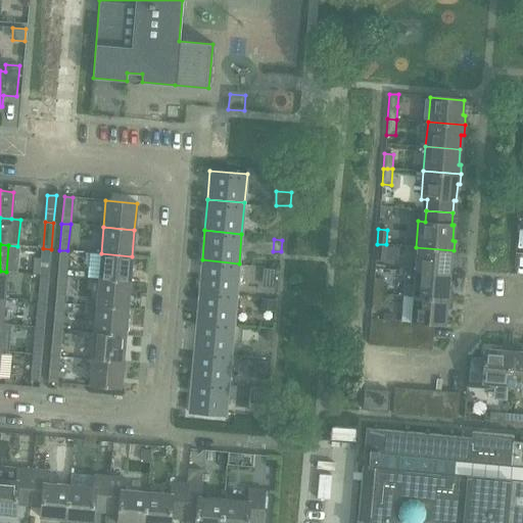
[(386,245),(386,244),(377,244),(375,259),(385,260),(385,253),(388,254),(395,249),(395,246),(386,245)]
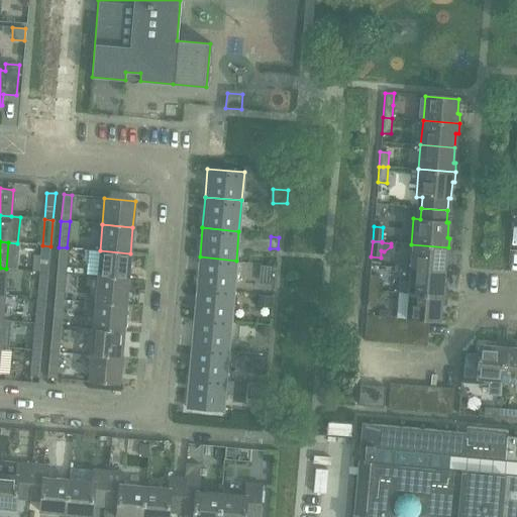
[(411,244),(409,270),(443,272),(445,256),(447,256),(448,247),(411,244)]
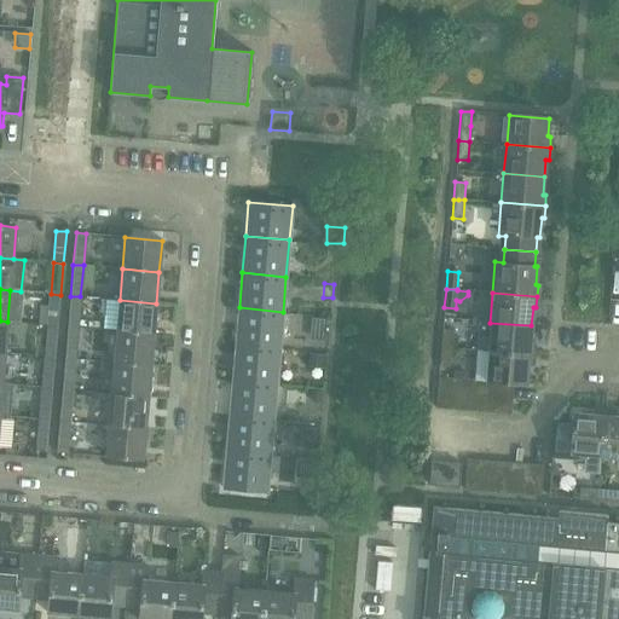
[(38,324),(47,325),(58,327),(61,295),(51,294),(50,305),(39,305),(38,324)]
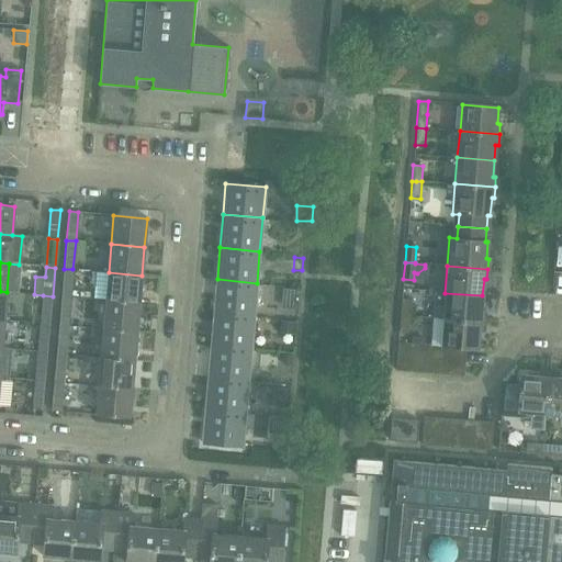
[(64,269),(62,296),(70,298),(72,269),(64,269)]
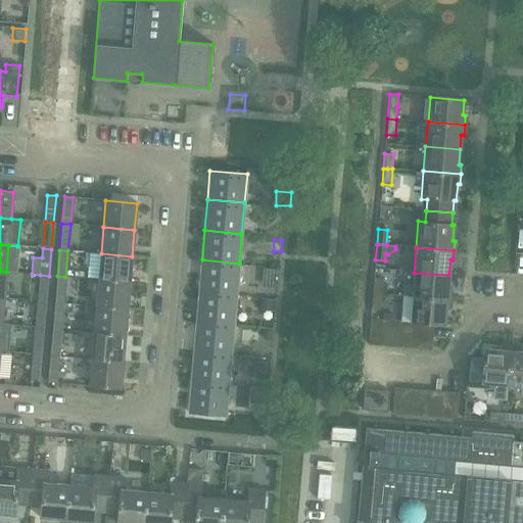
[(101,253),(98,280),(130,282),(132,256),(101,253)]
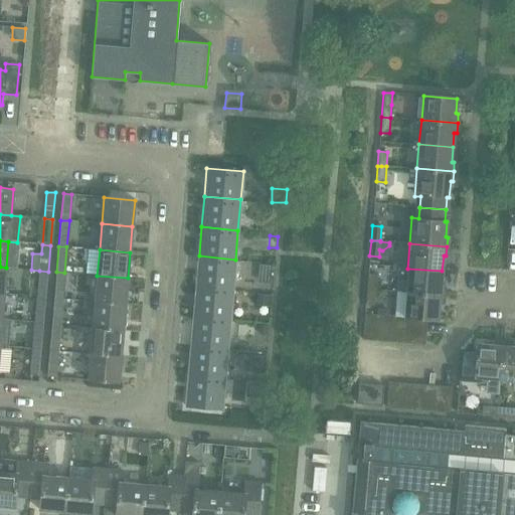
[(199,255),(196,286),(232,289),(235,260),(199,255)]
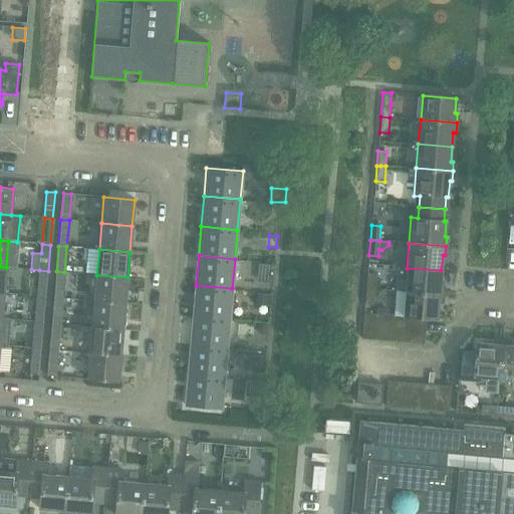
[(259,264),(258,277),(270,278),(271,265),(259,264)]
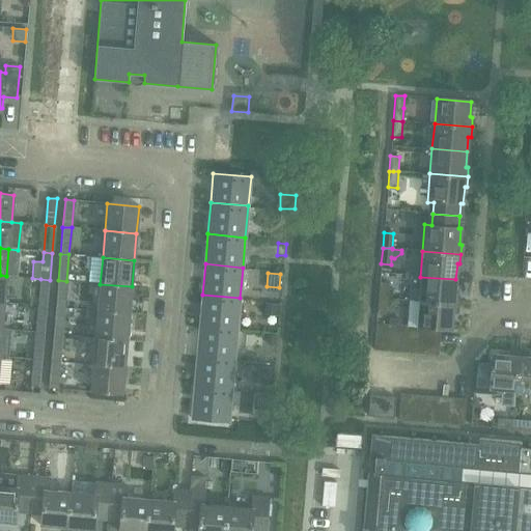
[(411,287),(410,300),(456,303),(456,295),(454,295),(455,279),(420,277),(419,287),(411,287)]
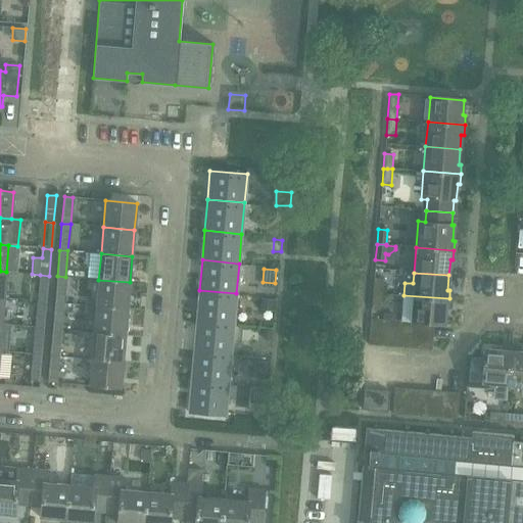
[(40,275),(38,301),(46,302),(49,276),(40,275)]
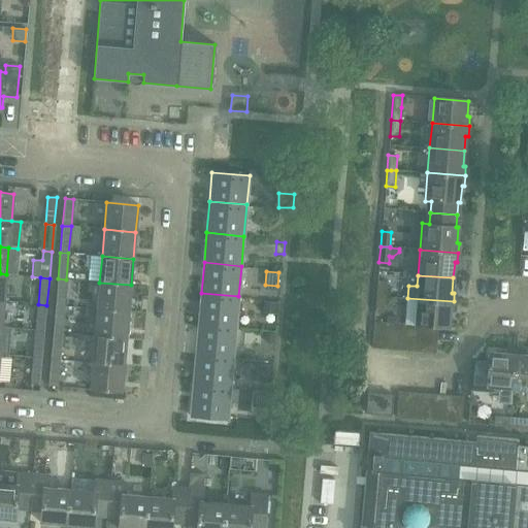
[(58,278),(55,306),(64,306),(66,279),(58,278)]
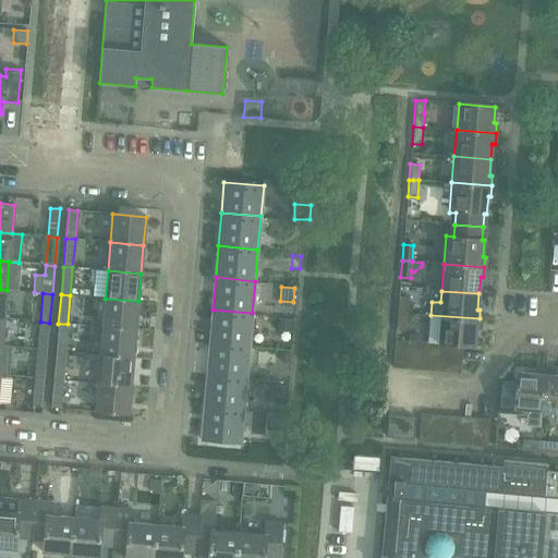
[(399,296),(398,313),(408,313),(409,298),(399,296)]
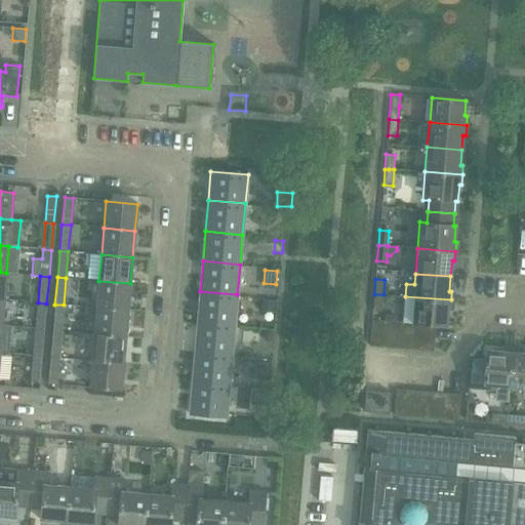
[(98,281),(96,308),(127,311),(130,283),(98,281)]
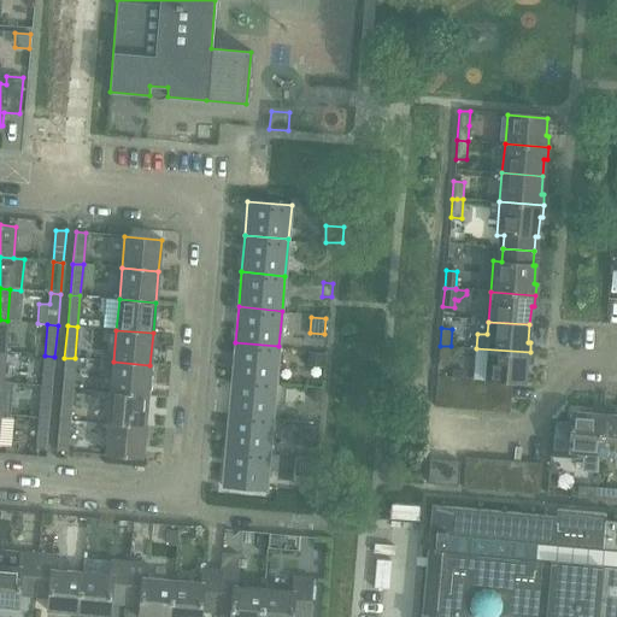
[(235,342),(231,375),(276,377),(278,346),(235,342)]
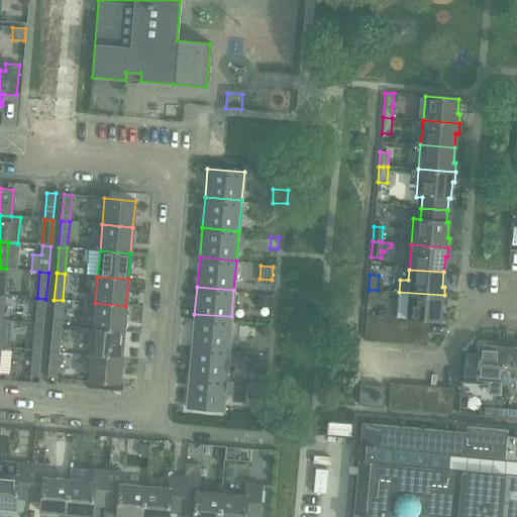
[(376,306),(378,290),(369,290),(367,306),(376,306)]
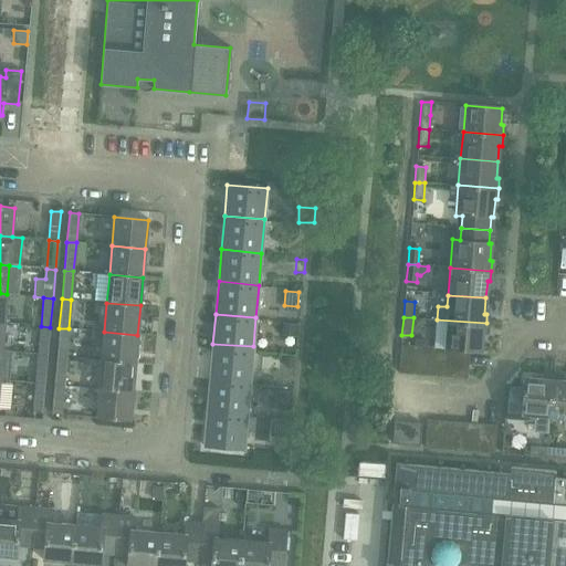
[(446,321),(443,348),(457,349),(470,350),(481,352),(482,334),(485,334),(486,324),(446,321)]
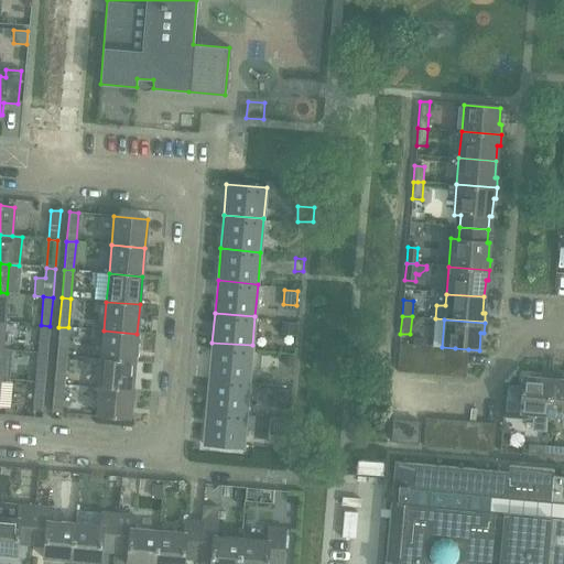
[(282,322),(281,335),(295,336),(296,323),(282,322)]
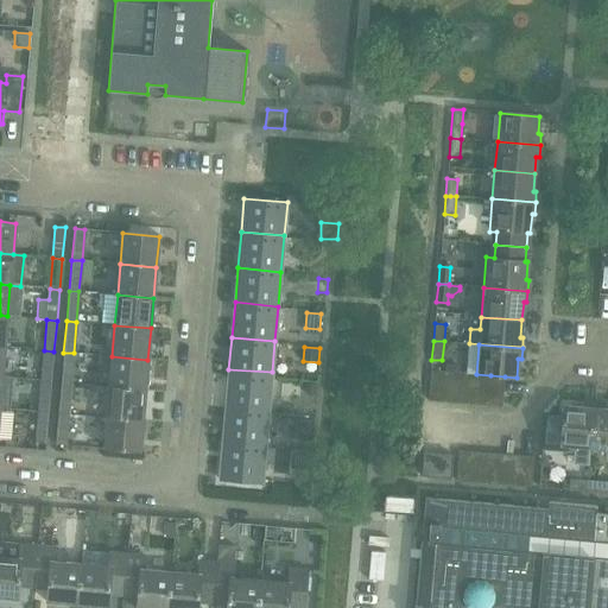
[(44,350),(42,381),(51,382),(54,352),(44,350)]
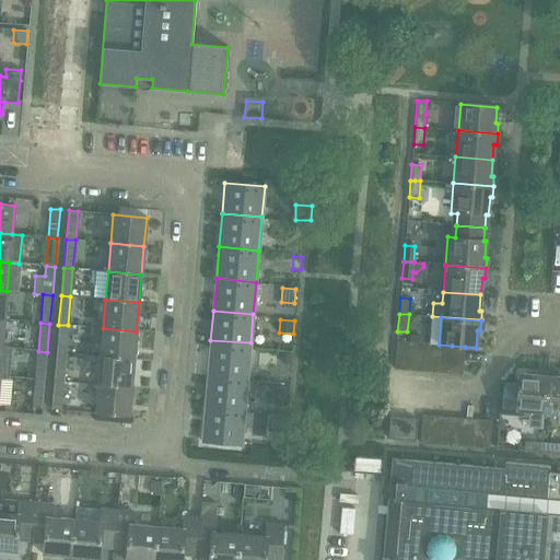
[(58,325),(56,353),(80,356),(80,354),(65,353),(68,325),(58,325)]
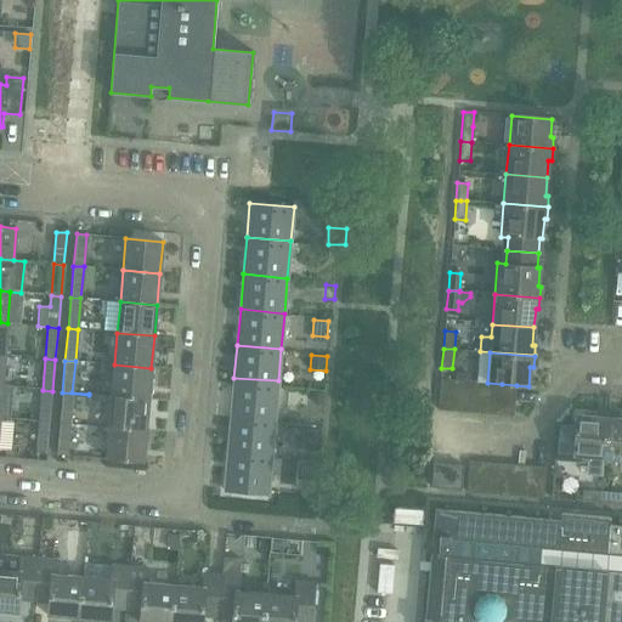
[(114,365),(112,396),(148,400),(151,368),(114,365)]
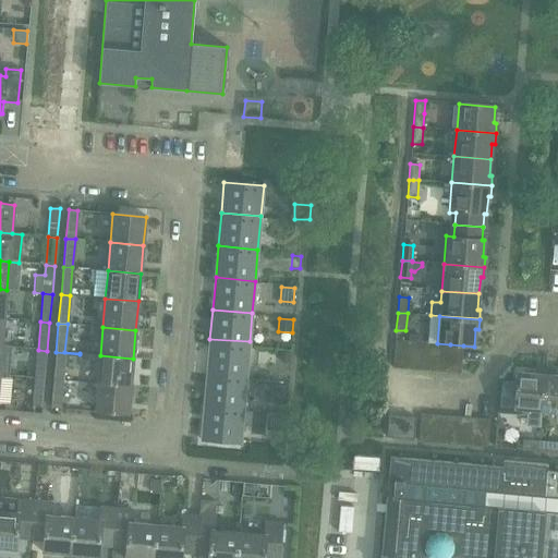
[(209,339),(207,372),(246,375),(250,341),(209,339)]
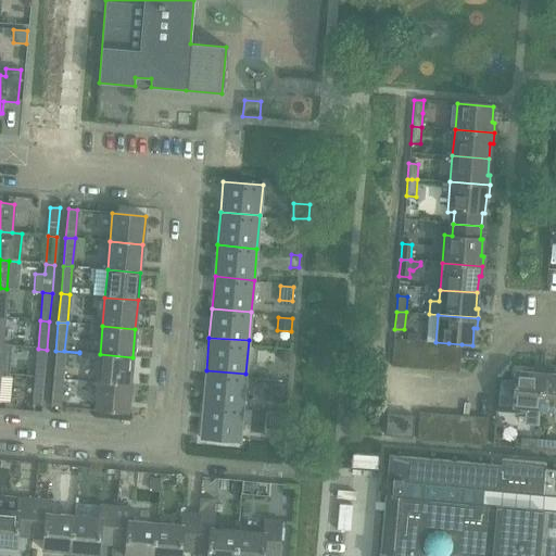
[(391,366),(405,367),(407,340),(394,339),(391,366)]
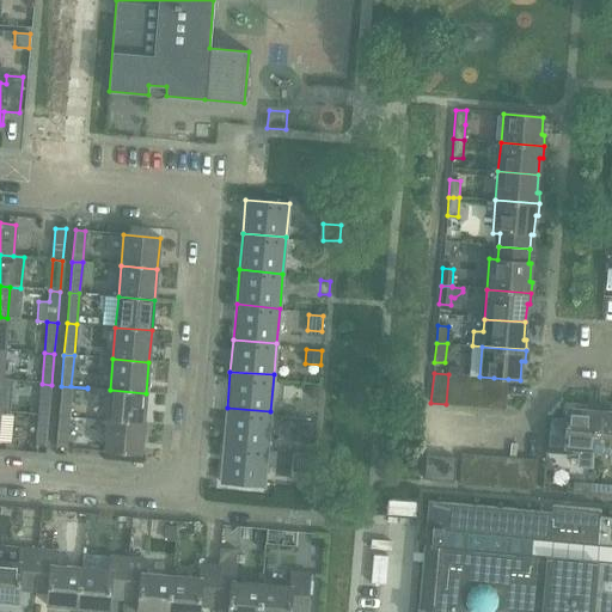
[(448,374),(446,404),(460,407),(463,375),(448,374)]
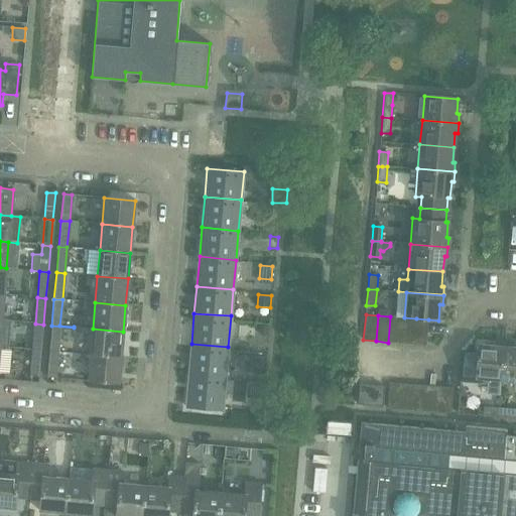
[(390,316),(388,343),(400,344),(403,317),(390,316)]
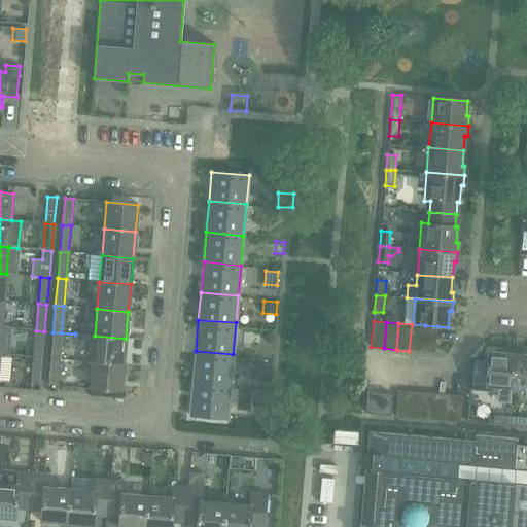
[(412,324),(409,351),(422,352),(425,325),(413,324),(412,324)]
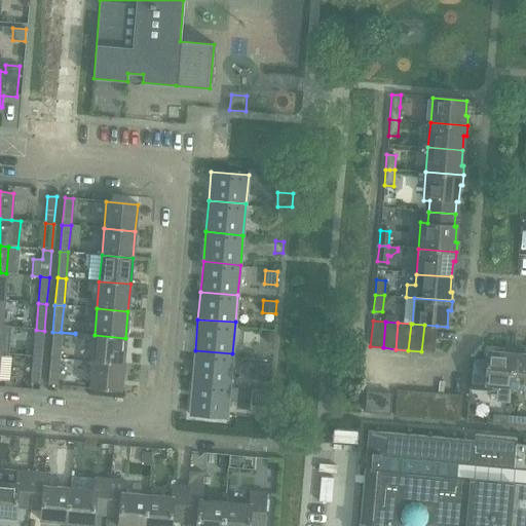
[(424,325),(421,351),(435,352),(437,326),(424,325)]
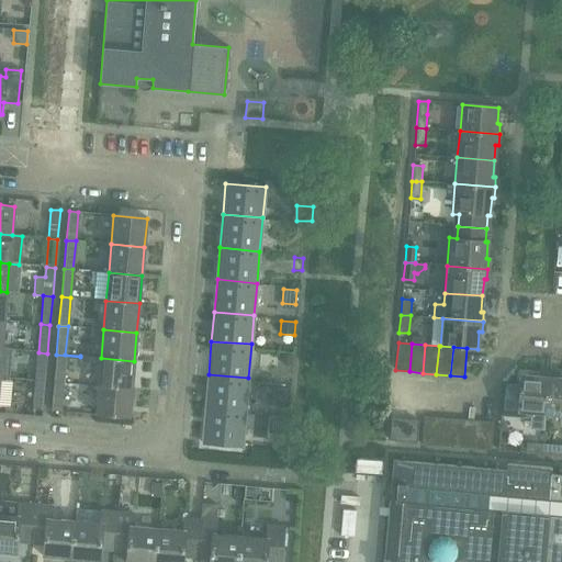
[(38,352),(35,381),(45,382),(47,353),(38,352)]
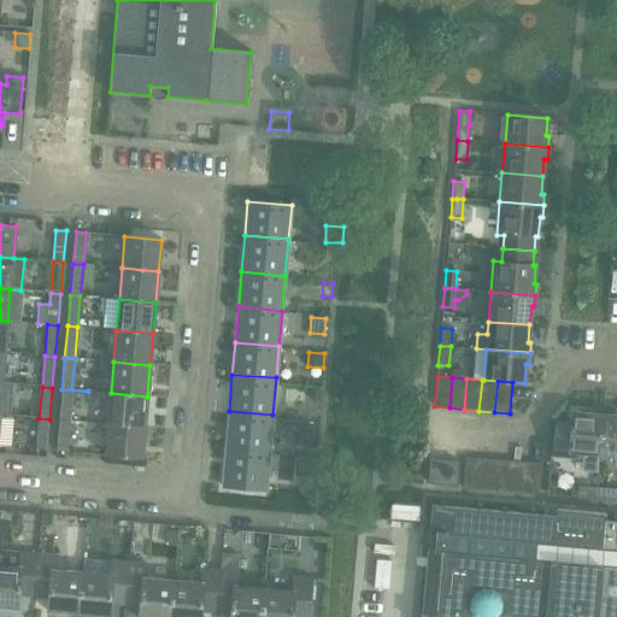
[(62,389),(59,419),(69,421),(71,400),(87,401),(88,392),(62,389)]
